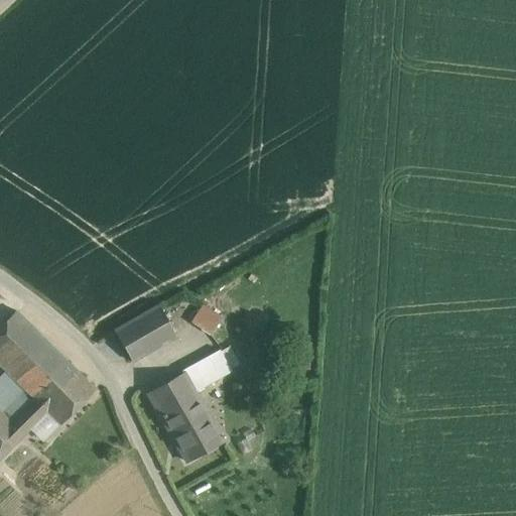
[(202,303),(190,323),(210,336),(222,317),(202,303)]
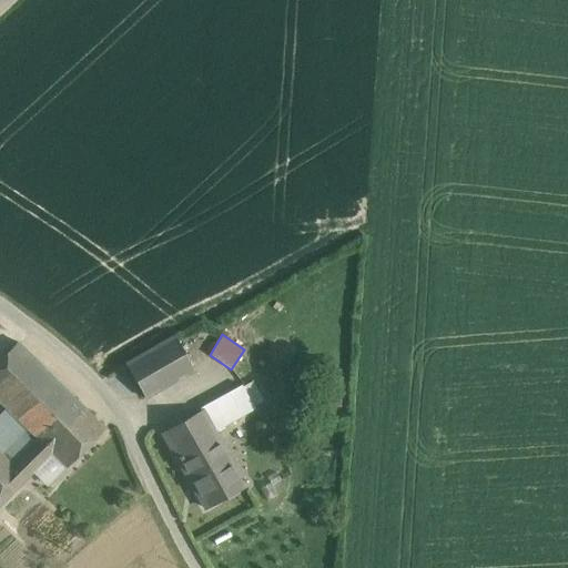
[(174,335),(125,362),(145,397),(194,369),(174,335)]
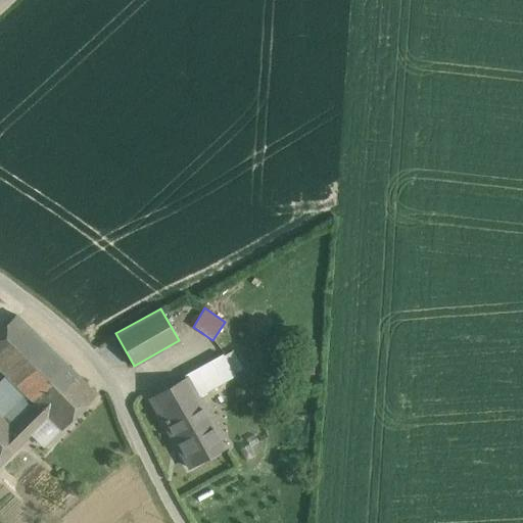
[(66,365),(15,315),(0,330),(0,369),(31,400),(66,365)]
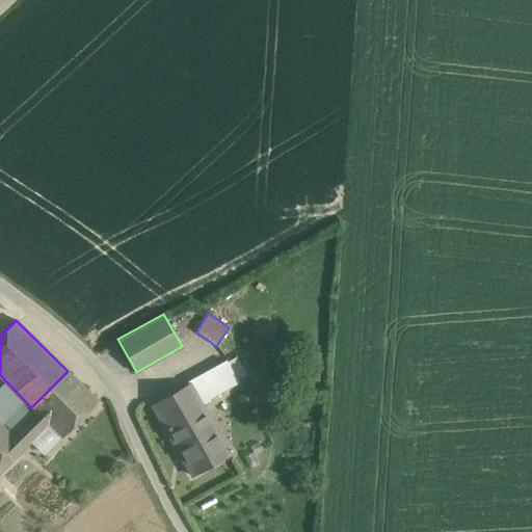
[(225,361),(187,382),(189,386),(190,386),(201,404),(238,383),(225,361)]
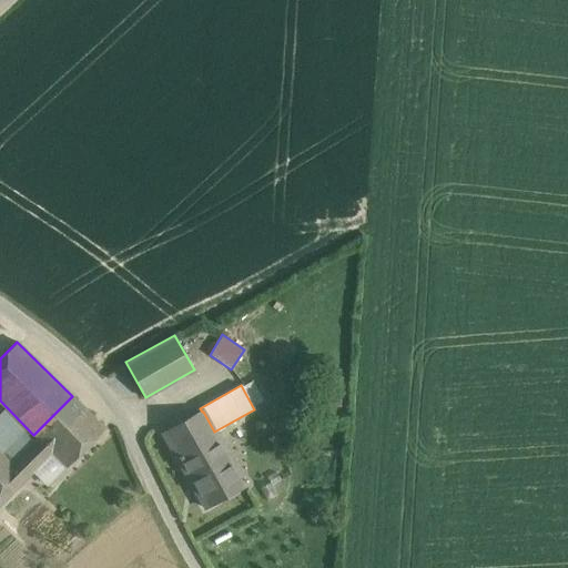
[(72,396),(33,435),(38,438),(12,464),(11,465),(27,479),(39,467),(43,470),(53,460),(46,453),(49,449),(67,467),(105,428),(72,396)]
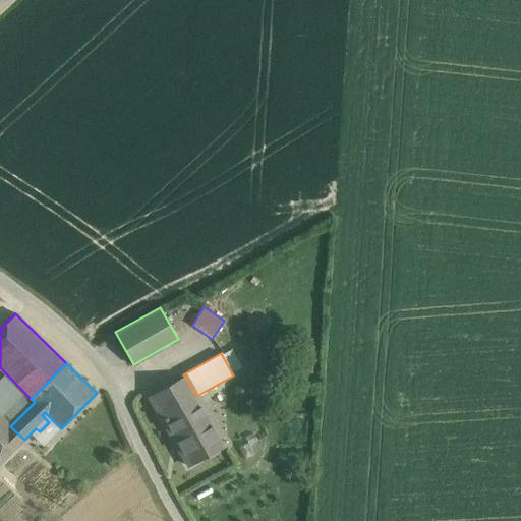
[(3,377),(0,380),(0,409),(4,414),(22,396),(3,377)]
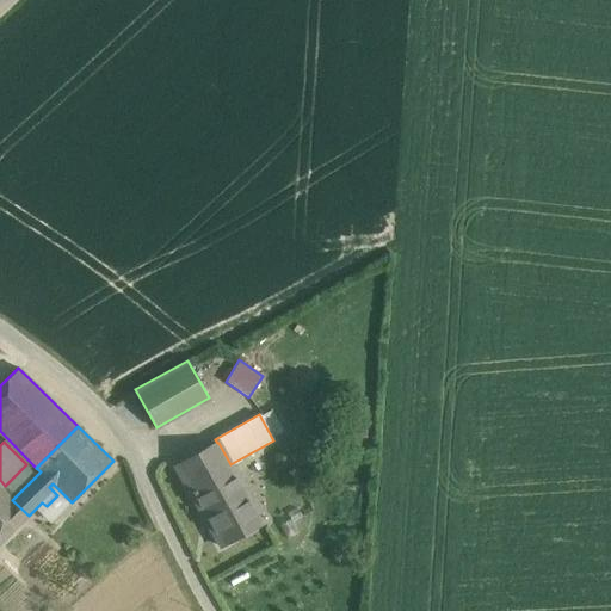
[(217,443),(174,467),(193,500),(236,476),(230,464),(218,443),(217,443)]
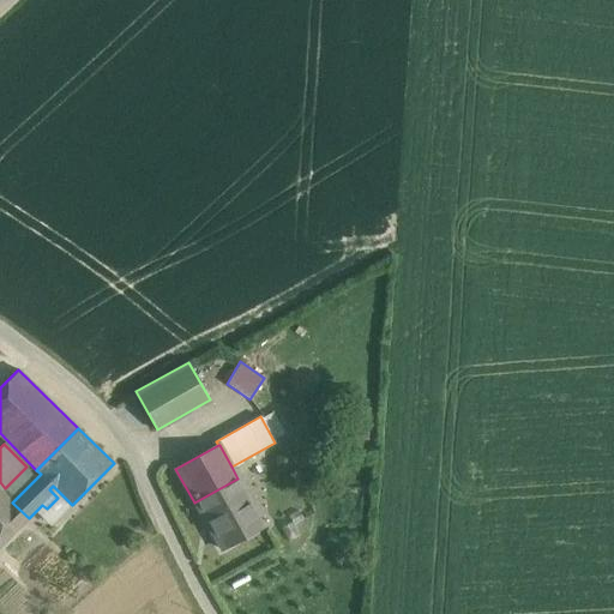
[(238,479),(194,503),(221,551),(265,525),(238,479)]
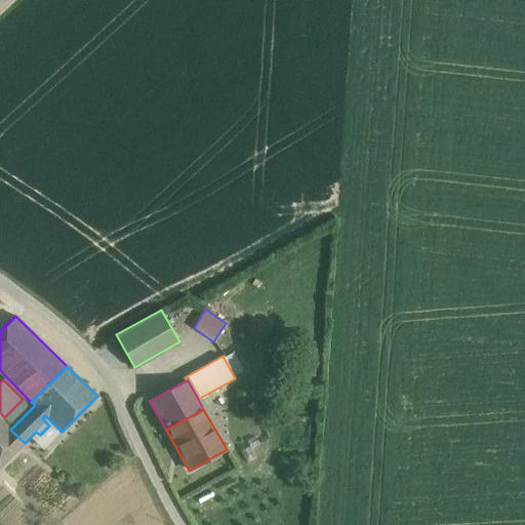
[(11,429),(0,417),(0,467),(25,443),(10,430),(11,429)]
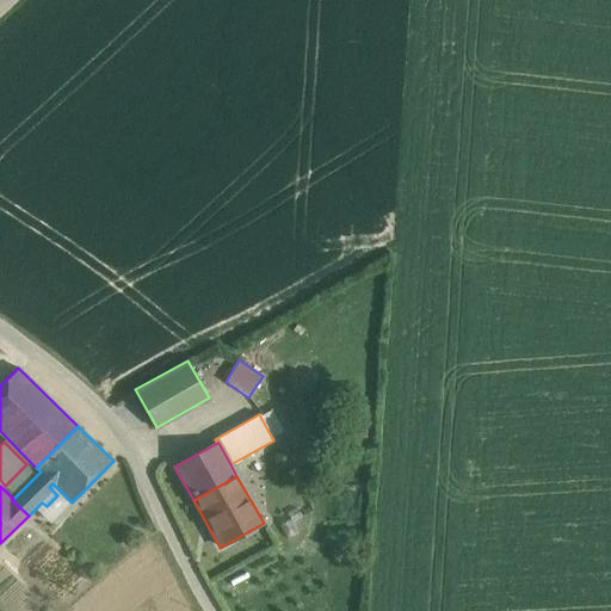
All buildings are outlined.
